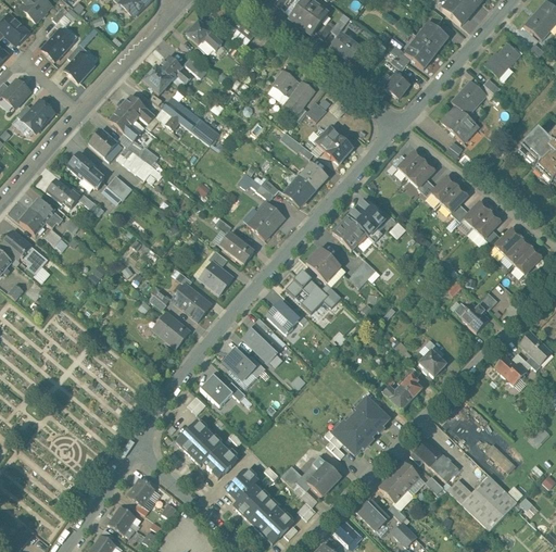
[(51,4),(46,0),(22,0),(26,3),(22,9),(36,21),(51,4)]
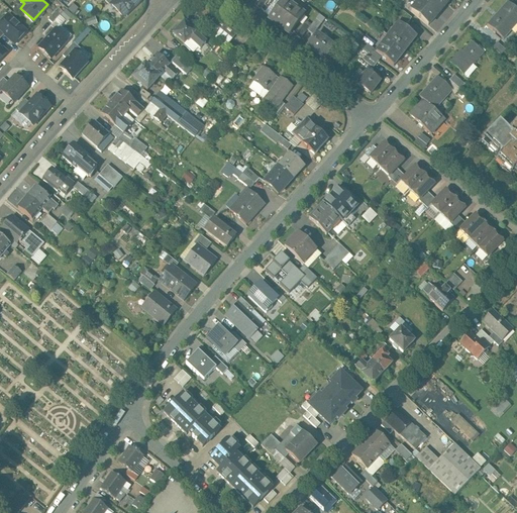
[(112,0),(111,1),(111,2),(123,14),(137,0),(112,0)]
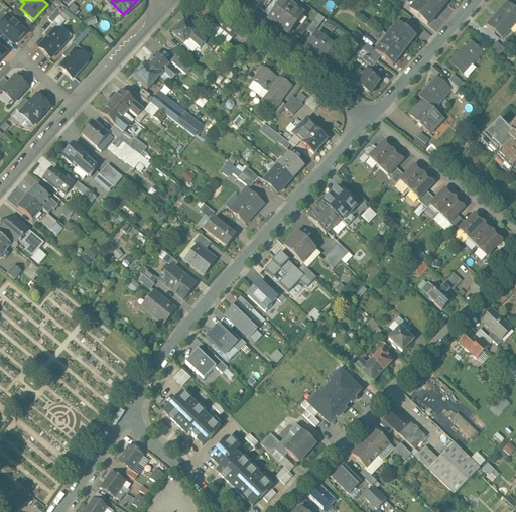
[(265,0),(260,5),(264,9),(273,0),(265,0)]
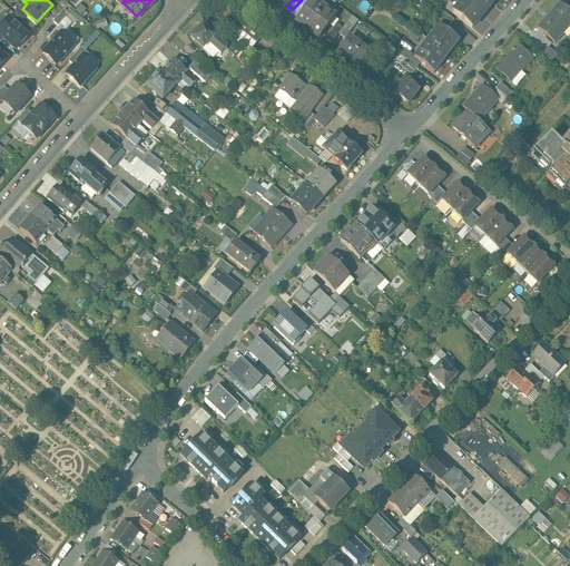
[(308,0),(296,17),(307,26),(323,5),(317,0),(308,0)]
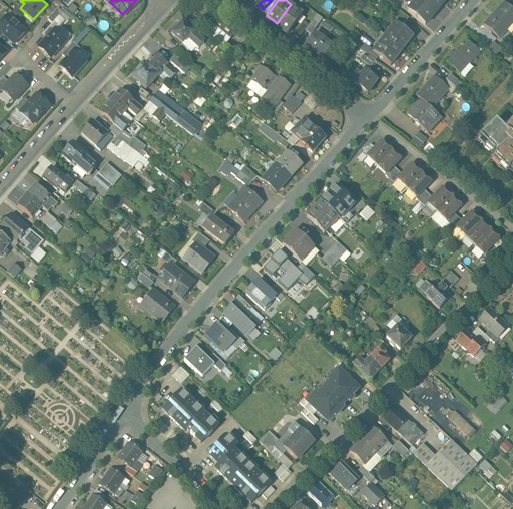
[(443,0),(414,0),(408,7),(425,22),(443,0)]
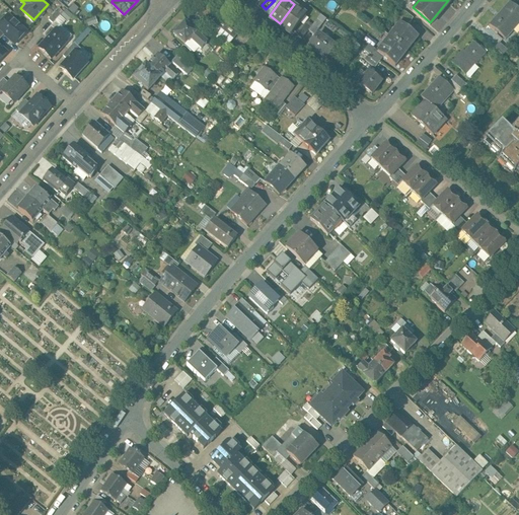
[(518,7),(511,0),(497,15),(496,15),(490,22),(506,37),(512,29),(511,28),(518,19),(518,7)]
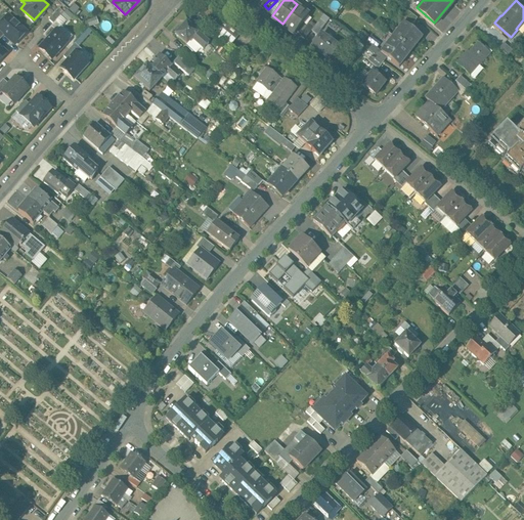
[(308,12),(297,4),(282,24),(293,32),(308,12)]
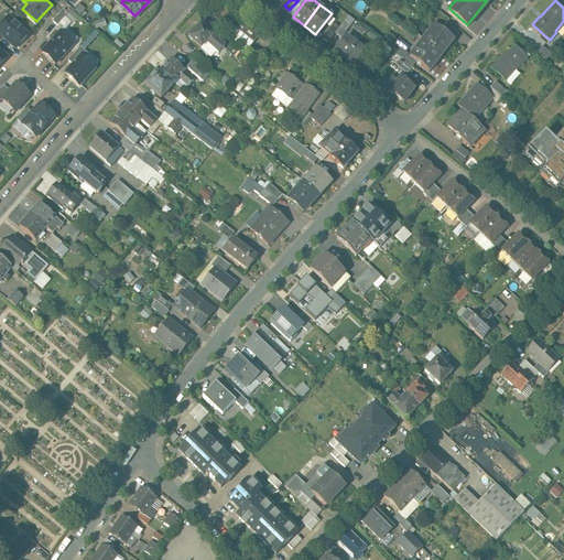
[(63,6),(52,18),(57,22),(60,20),(68,10),(63,6)]
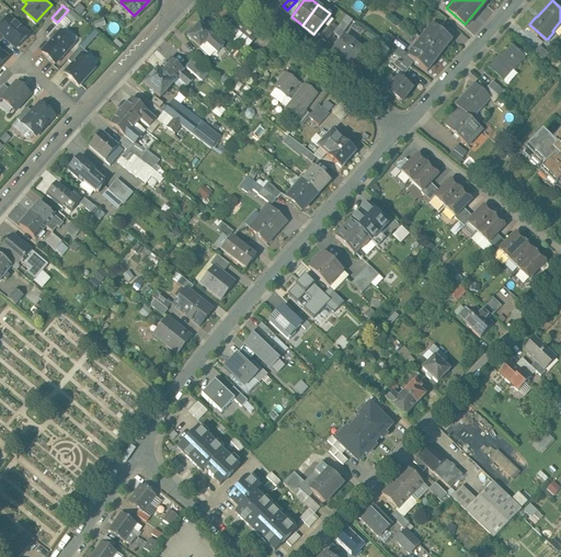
[(446,16),(436,8),(428,19),(432,22),(438,26),(446,16)]
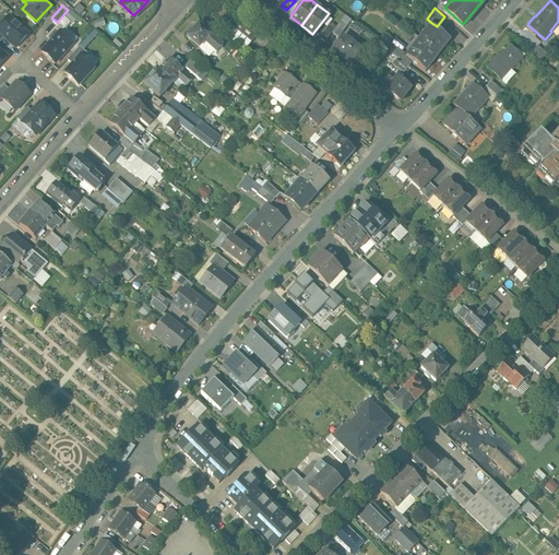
[(27,32),(9,14),(0,23),(0,30),(4,34),(16,45),(27,32)]
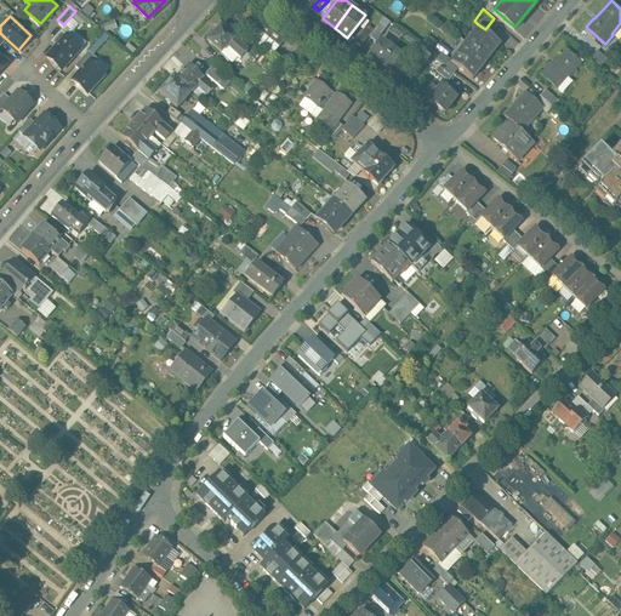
[(285,35),(262,17),(256,24),(279,43),(285,35)]
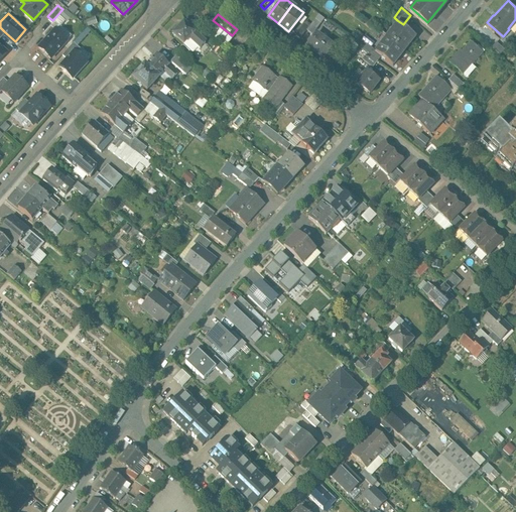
[(316,14),(306,27),(312,31),(321,19),(316,14)]
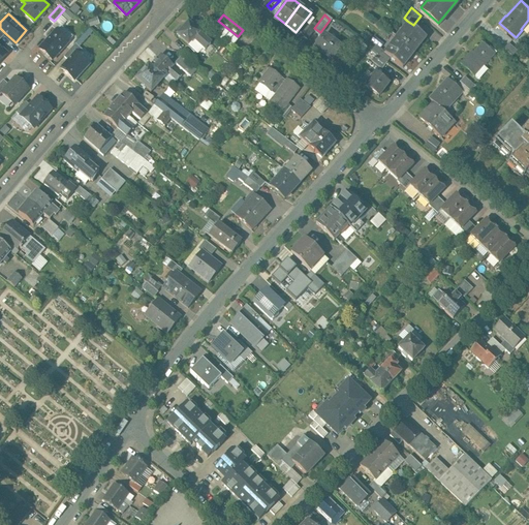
[(54,21),(43,33),(48,37),(56,28),(57,28),(61,23),(56,19),(54,21)]
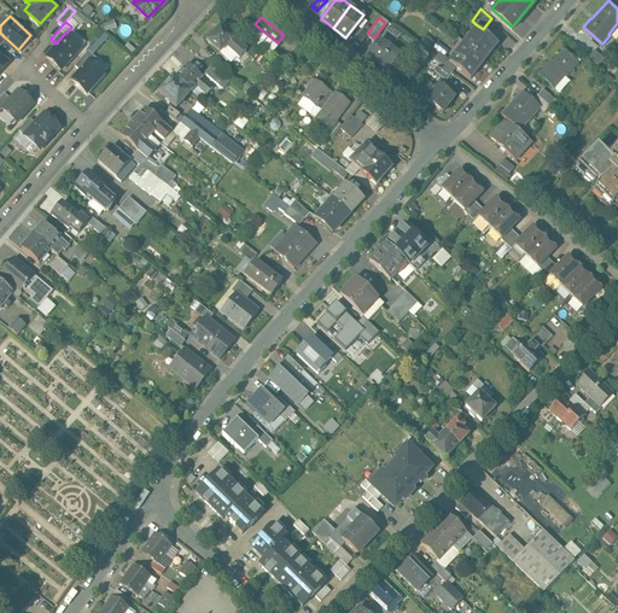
[(245,47),(220,24),(211,33),(210,33),(207,38),(210,41),(231,59),(237,53),(239,56),(245,47)]
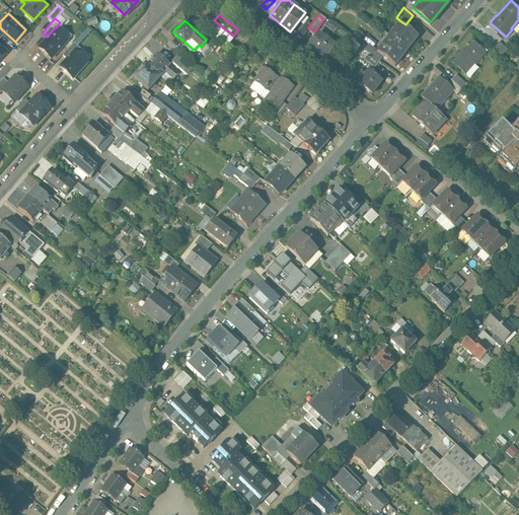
[(233,35),(214,20),(209,27),(228,43),(233,35)]
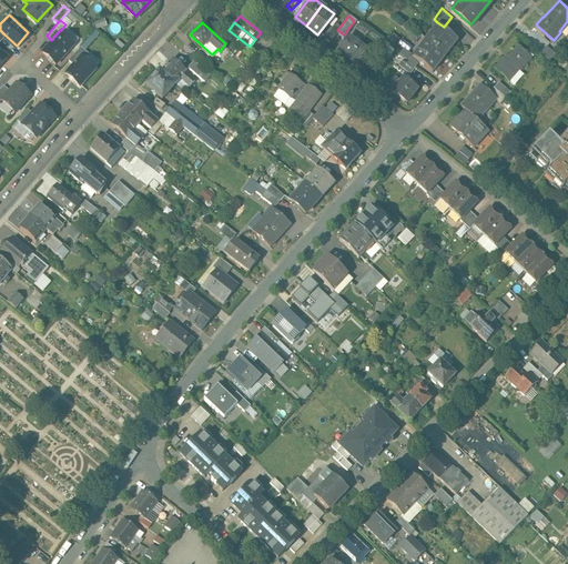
[(335,22),(325,36),(330,39),(337,30),(340,27),(335,22)]
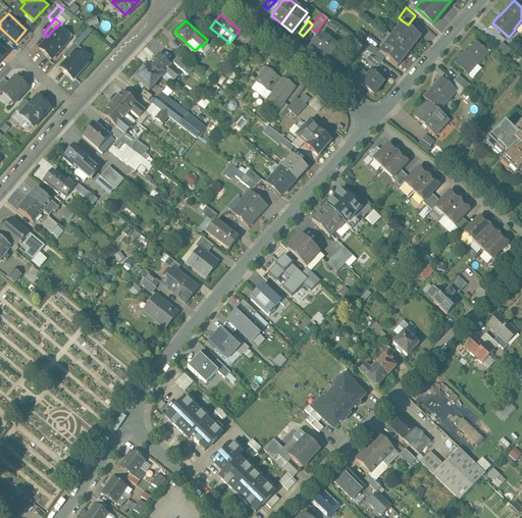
[(408,24),(402,20),(390,35),(409,48),(420,34),(408,24)]
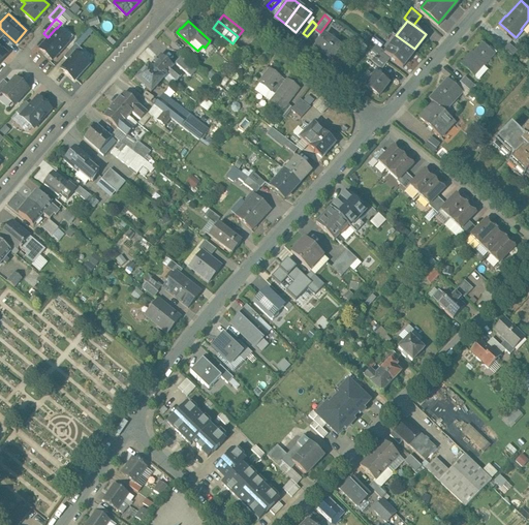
[(57,28),(56,28),(48,37),(39,45),(52,57),(73,33),(61,23),(57,28)]
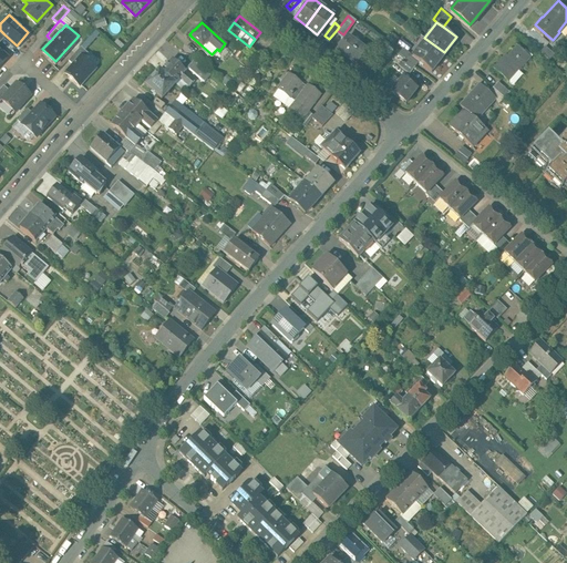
[(367,48),(348,33),(341,41),(343,42),(338,49),(356,62),(367,48)]
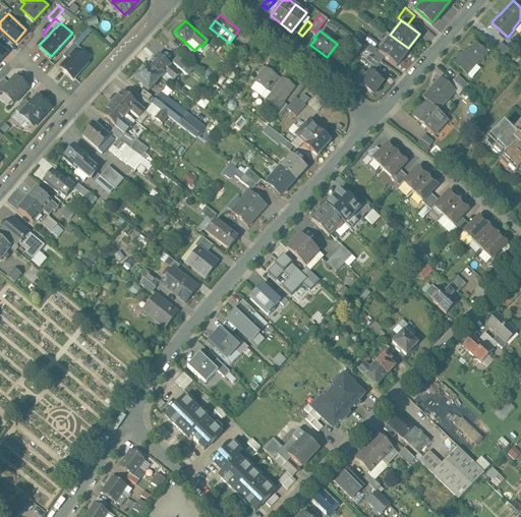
[(408,48),(390,35),(379,48),(379,49),(385,54),(397,63),(408,48)]
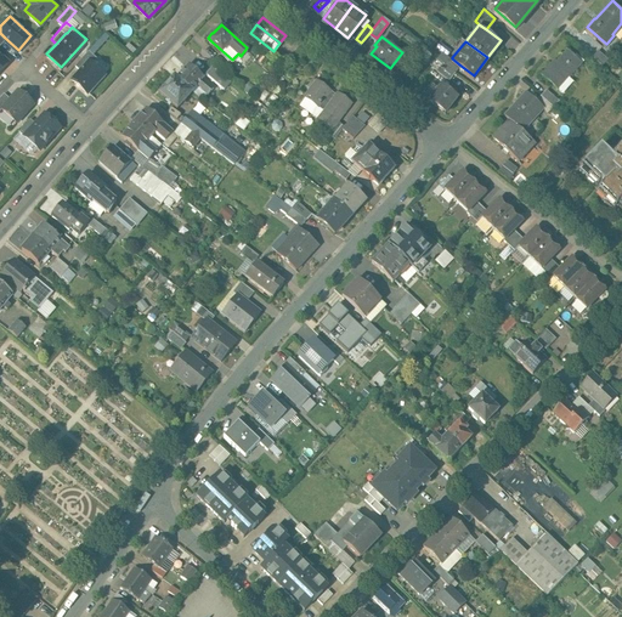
[(97,56),(89,47),(74,63),(80,68),(89,58),(92,61),(97,56)]
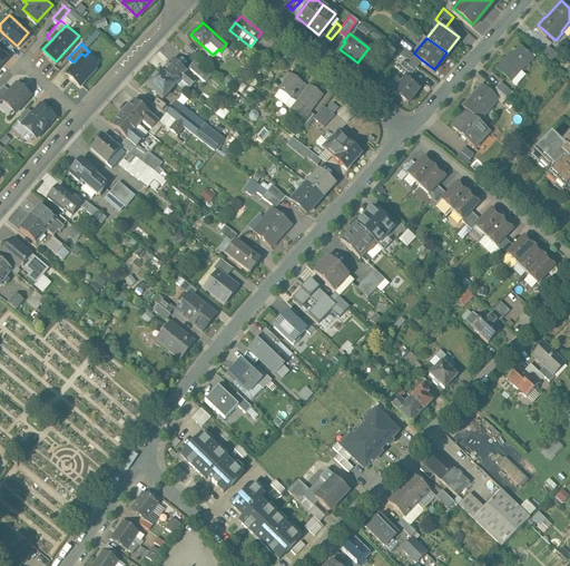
[(519,44),(510,54),(508,52),(495,66),(509,78),(519,67),(521,69),(533,56),(519,44)]
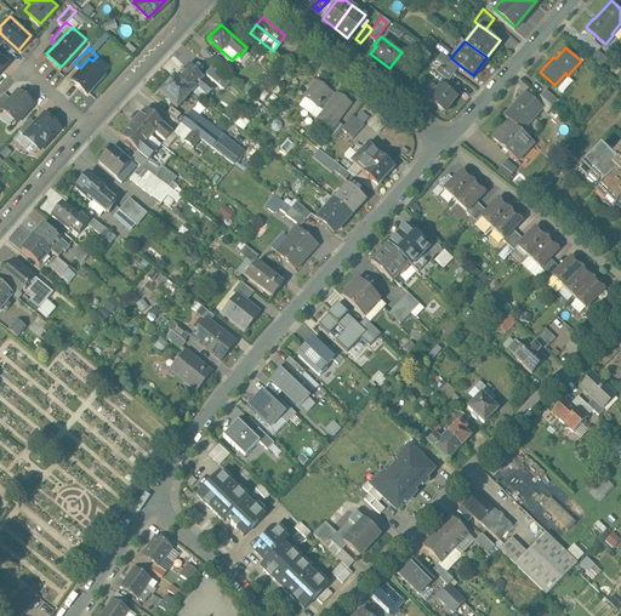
[(608,57),(597,47),(592,55),(602,63),(608,57)]
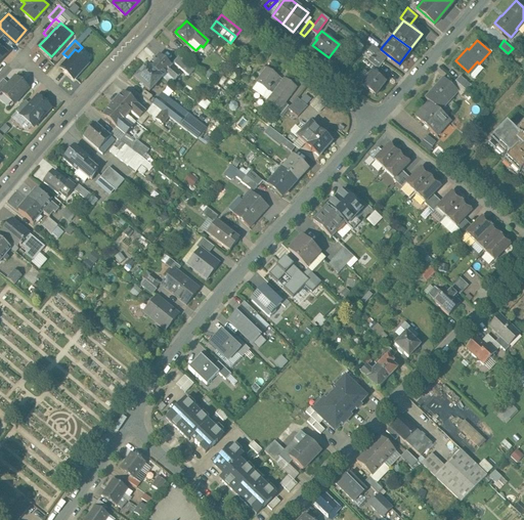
[(381,48),(379,46),(375,51),(384,59),(387,54),(381,49),(381,48)]
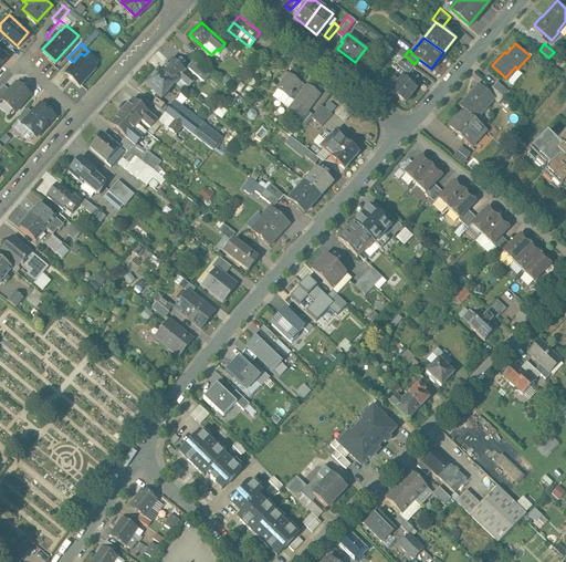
[(84,55),(81,53),(73,62),(65,70),(80,83),(95,65),(84,55)]
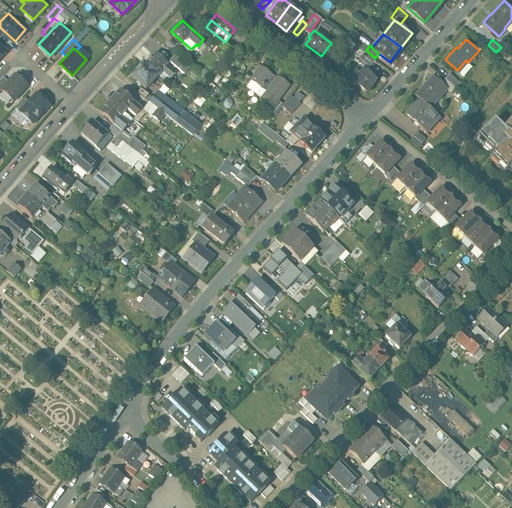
[(366,50),(364,49),(359,56),(370,64),(375,58),(366,50)]
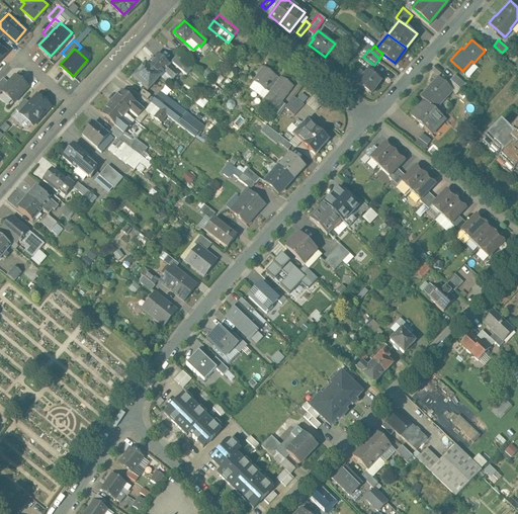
[(169,63),(157,52),(147,63),(159,74),(164,69),(172,76),(177,71),(169,63)]
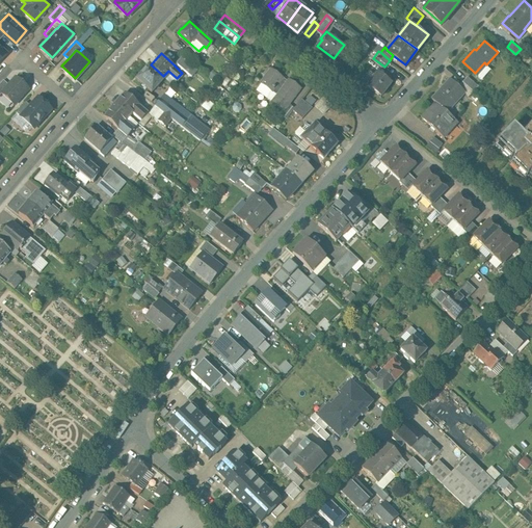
[(191,62),(182,54),(177,60),(186,69),(191,62)]
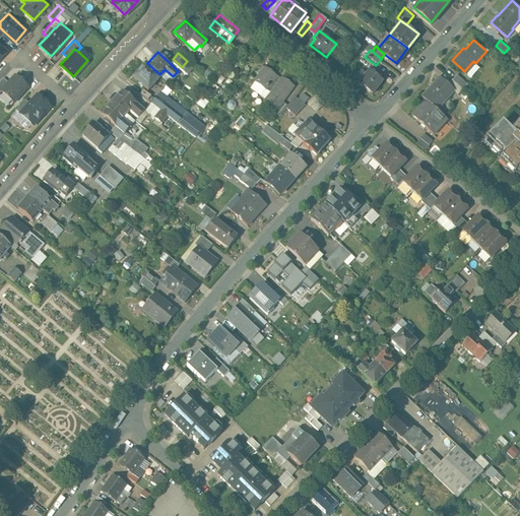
[(187,61),(182,67),(187,72),(193,65),(187,61)]
